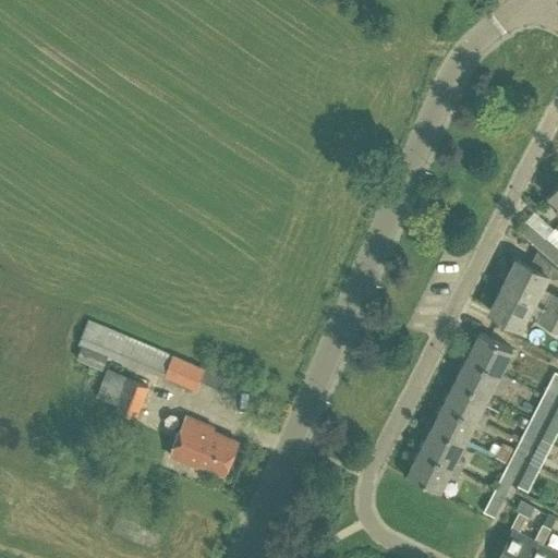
[(557,215),(557,183),(548,195),(557,203),(557,207),(555,211),(557,215)]
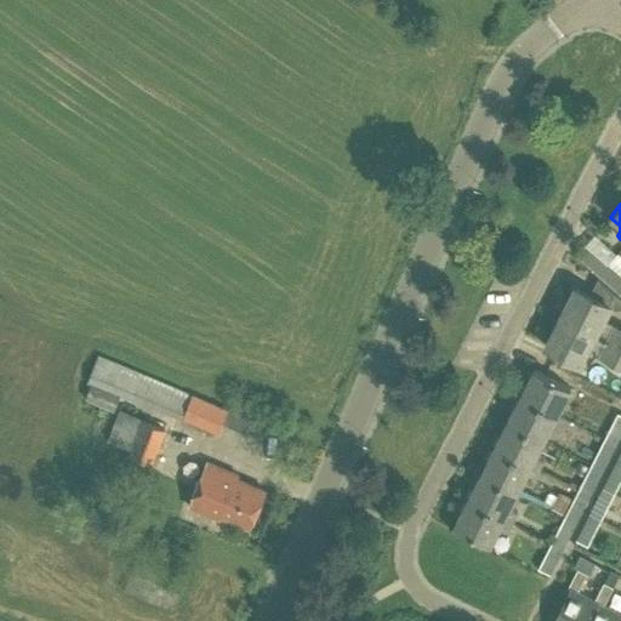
[(599,274),(608,263),(586,244),(576,254),(599,274)]
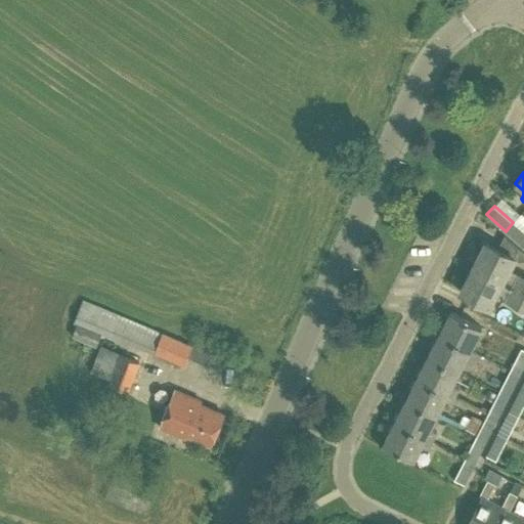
[(506,231),(523,248),(523,231),(513,222),(506,231)]
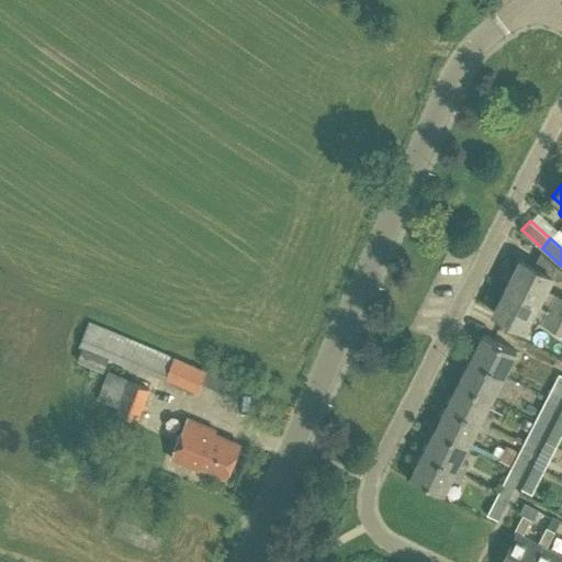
[(561,296),(555,293),(555,294),(546,289),(551,277),(520,260),(507,287),(538,302),(550,308),(547,313),(560,321),(561,315),(561,296)]
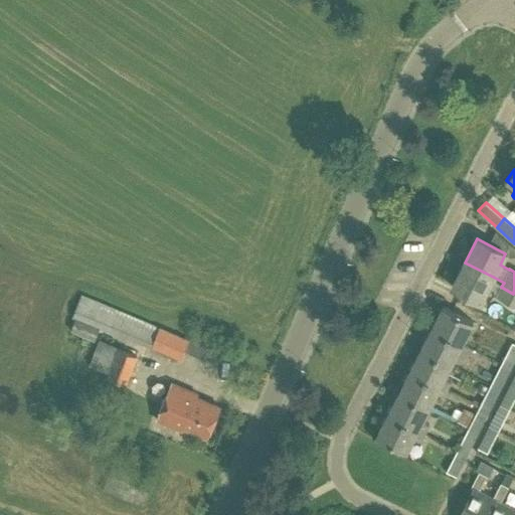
[(504,283),(493,277),(465,263),(453,286),(481,301),(487,290),(496,295),(496,296),(514,305),(514,289),(513,294),(501,287),(504,283)]
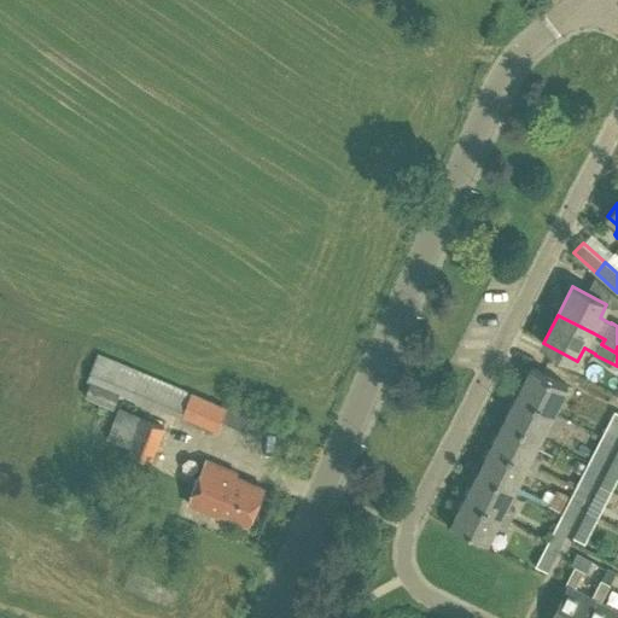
[(227,408),(191,392),(98,354),(86,382),(91,383),(85,397),(114,410),(121,394),(182,419),(182,418),(217,433),(222,423),(244,432),(250,418),(227,408)]
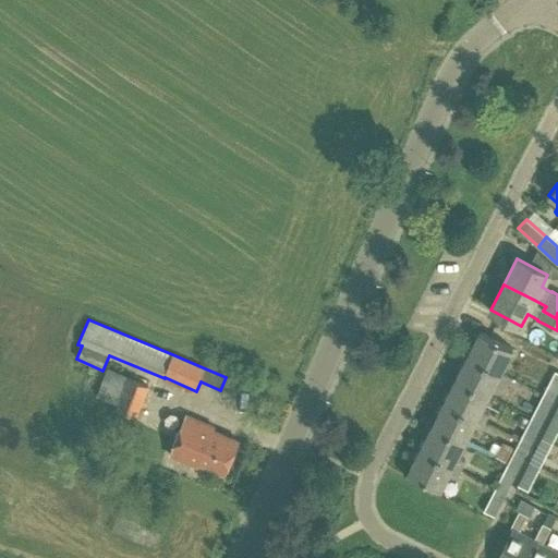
[(500,372),(512,348),(480,331),(468,355),(500,372)]
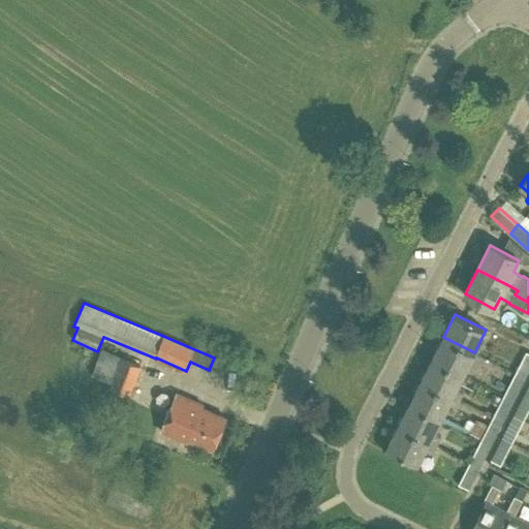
[(474,352),(443,337),(432,360),(463,375),(470,362),(477,366),(481,356),(474,352)]
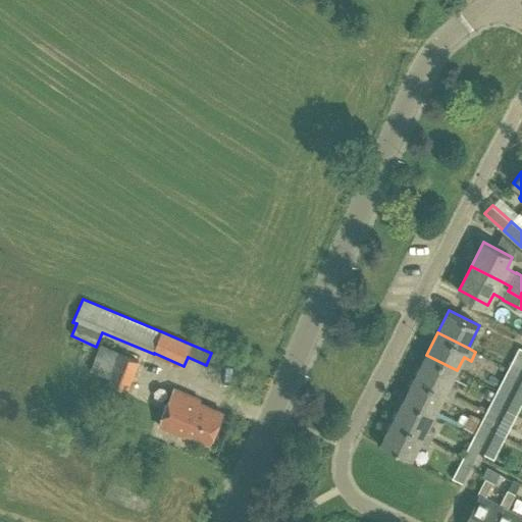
[(128,392),(140,361),(118,352),(118,351),(100,344),(90,371),(109,378),(107,383),(128,392)]
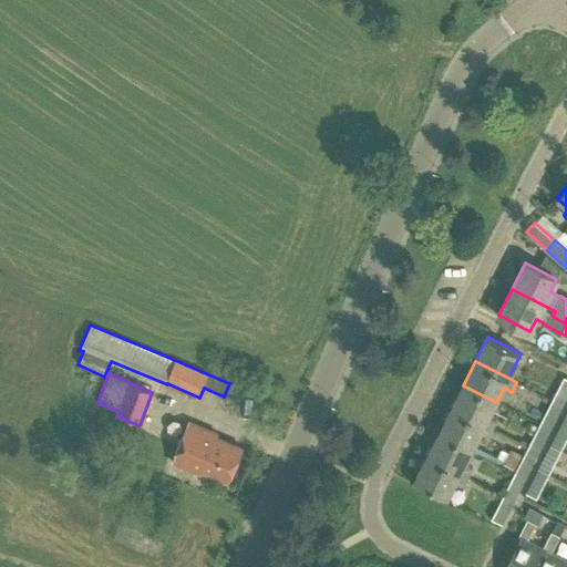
[(563,405),(566,398),(566,378),(564,377),(552,400),(563,405)]
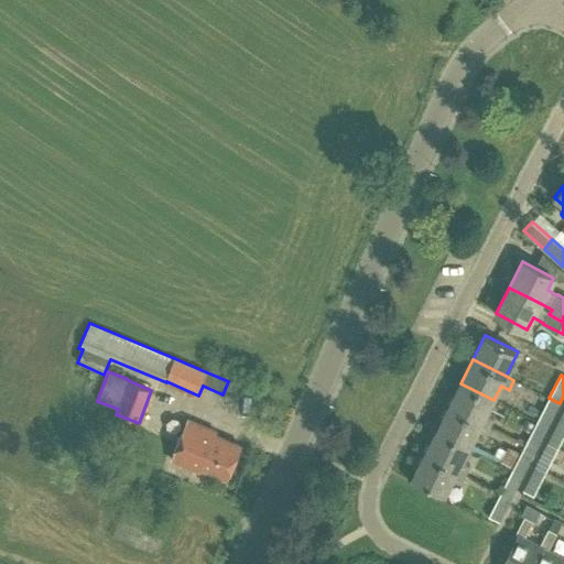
[(486,414),(494,400),(461,383),(448,407),(490,427),(495,419),(486,414)]
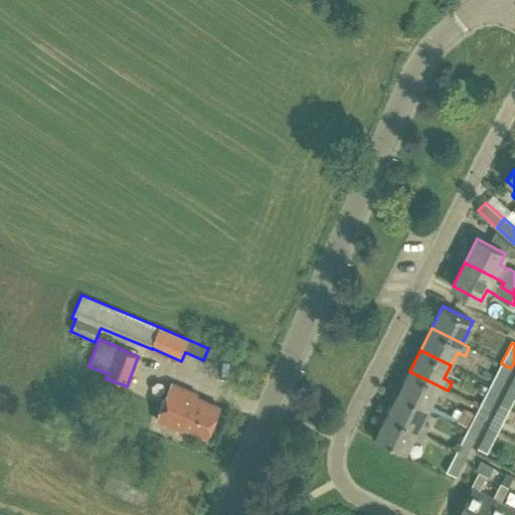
[(511,368),(501,363),(490,385),(501,390),(511,368)]
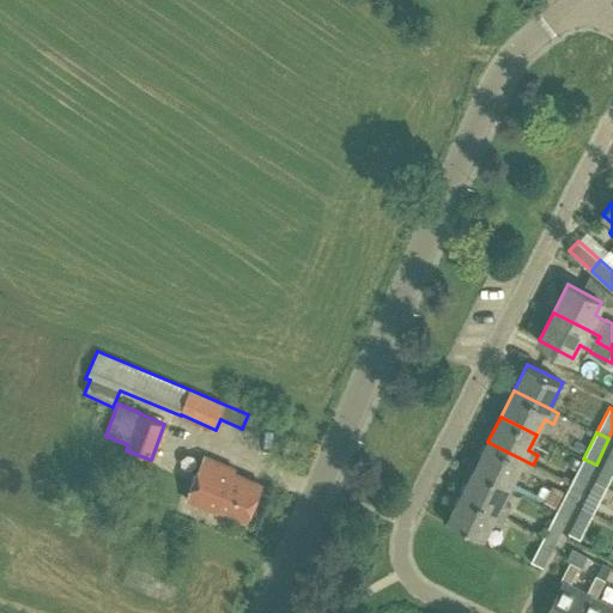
[(532,466),(533,465),(487,442),(474,467),(511,486),(523,461),(532,466)]
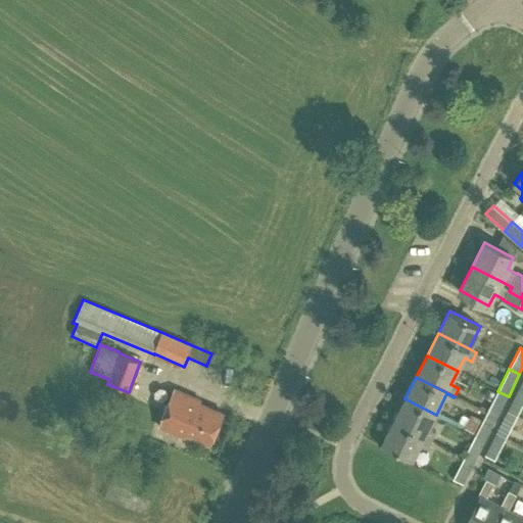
[(210,444),(224,414),(199,403),(200,400),(174,389),(158,426),(185,437),(186,434),(210,444)]
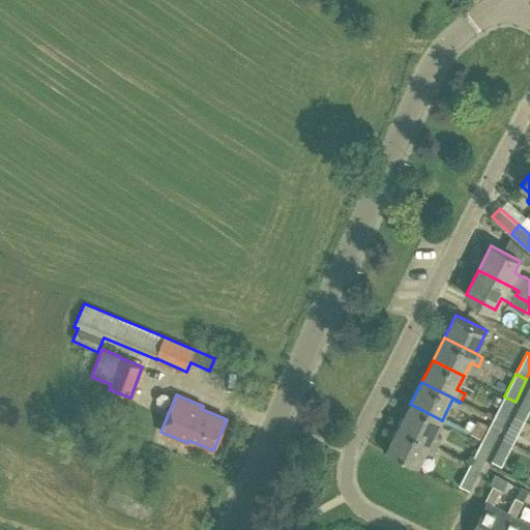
[(525,420),(529,410),(529,395),(526,394),(514,415),(525,420)]
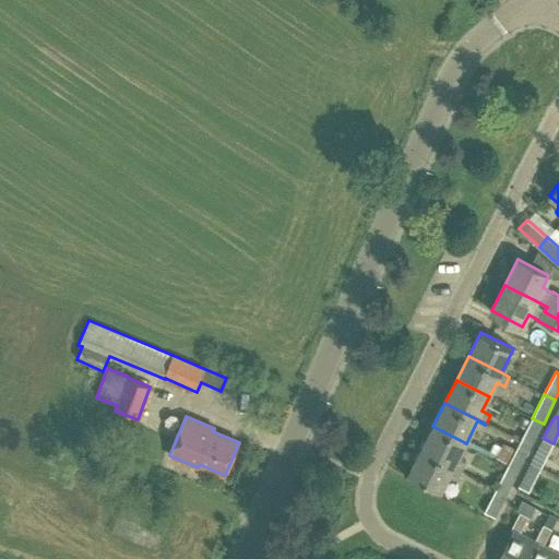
[(520,441),(532,447),(544,424),(532,418),(520,441)]
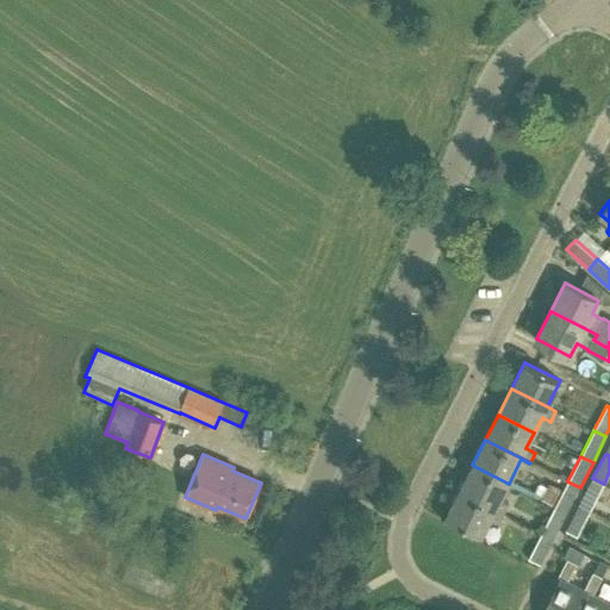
[(500,499),(509,484),(472,465),(459,491),(504,514),(510,503),(500,499)]
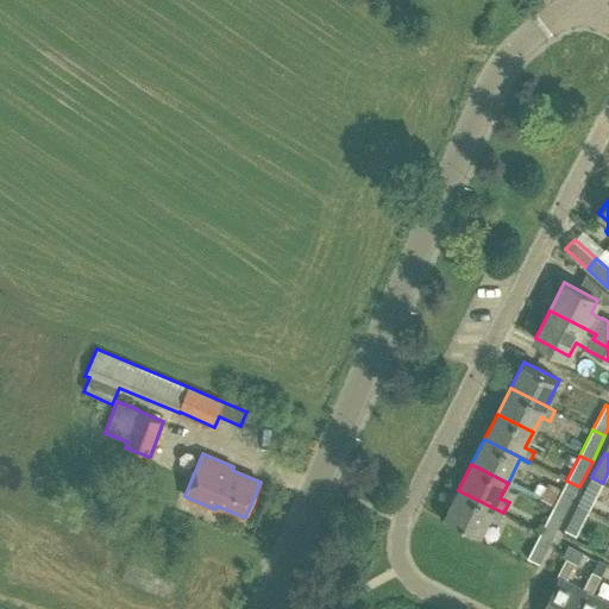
[(578,503),(590,509),(603,483),(591,477),(578,503)]
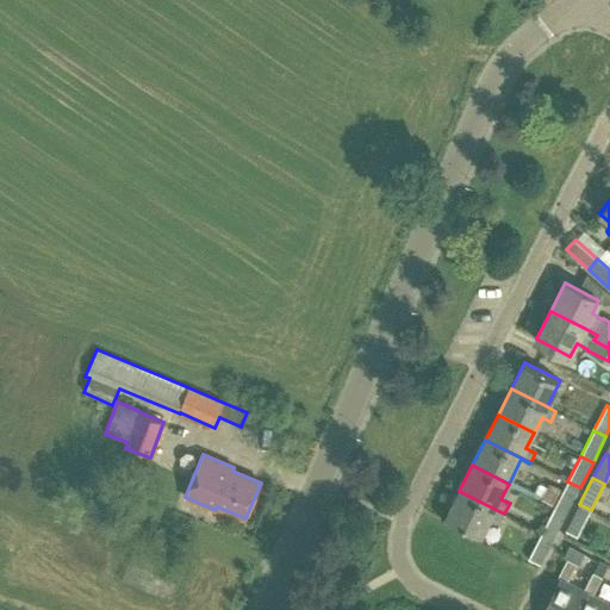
[(555,506),(567,514),(580,487),(567,481),(555,506)]
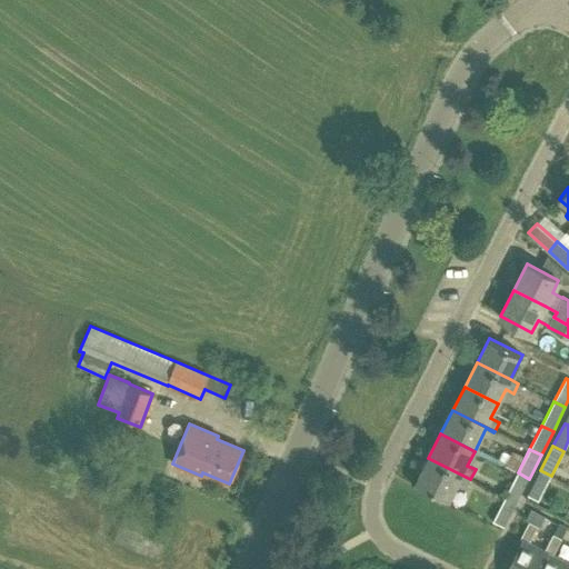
[(465,489),(470,479),(428,458),(416,482),(450,499),(458,483),(465,489)]
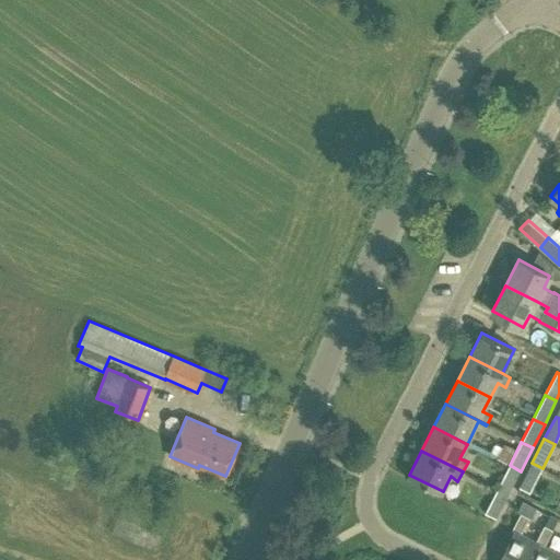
[(543,468),(532,463),(520,487),(529,492),(543,468)]
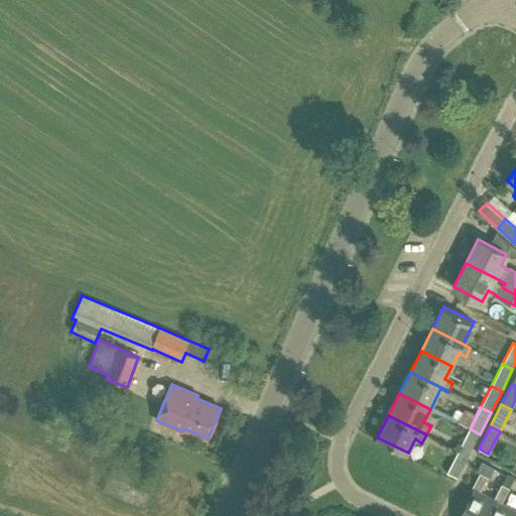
[(459,450),(469,456),(480,434),(470,428),(459,450)]
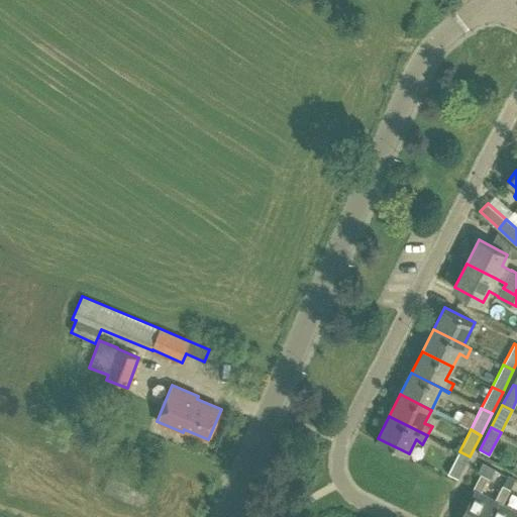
[(470,456),(459,451),(447,474),(457,479),(470,456)]
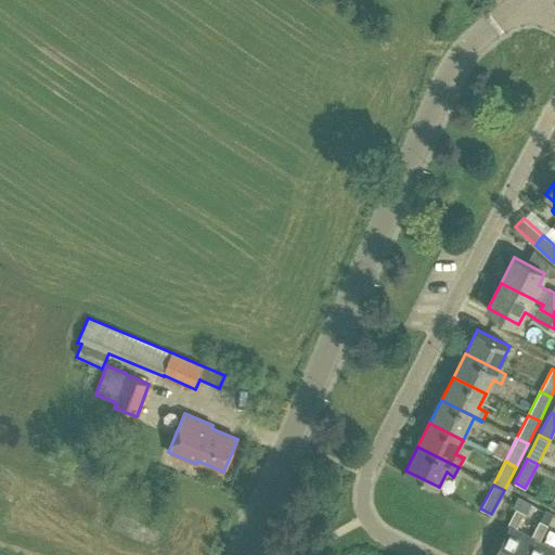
[(525,554),(533,538),(531,537),(516,529),(525,513),(516,508),(507,526),(510,527),(494,554),(525,554)]
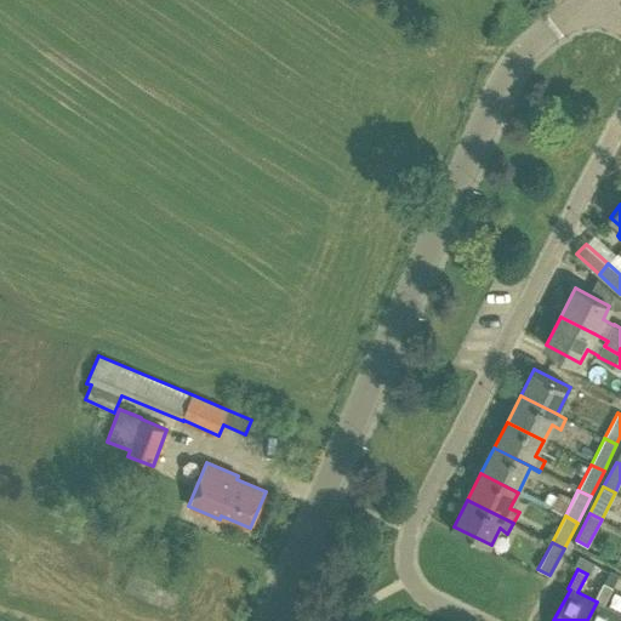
[(620,620),(620,613),(620,614),(604,605),(614,587),(604,582),(594,600),(597,602),(587,620),(620,620)]
